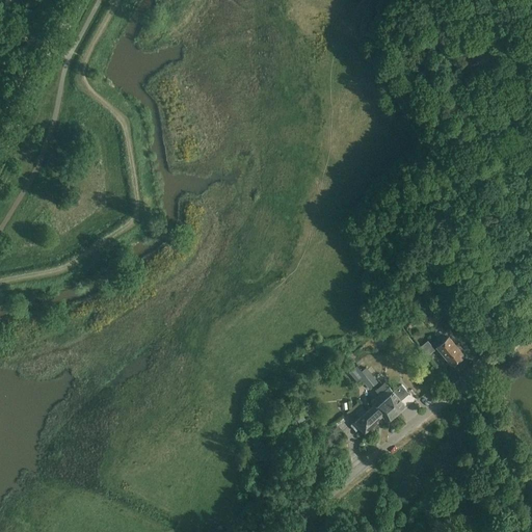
[(436,347),(444,355),(451,364),(453,362),(454,363),(461,357),(460,355),(462,353),(449,337),(436,347)]
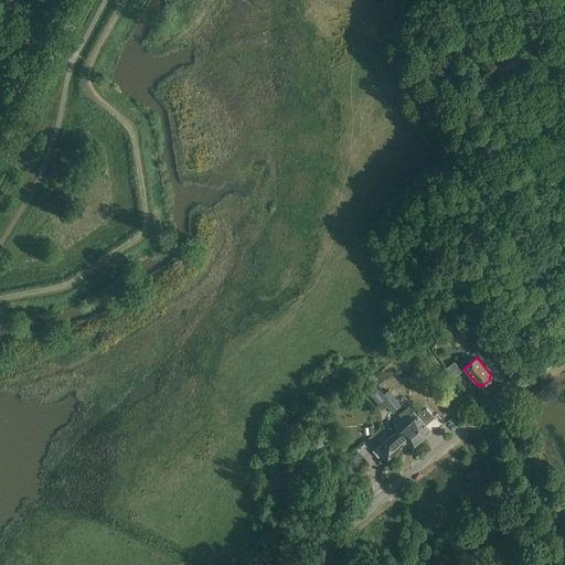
[(429,364),(438,375),(444,371),(435,360),(429,364)]
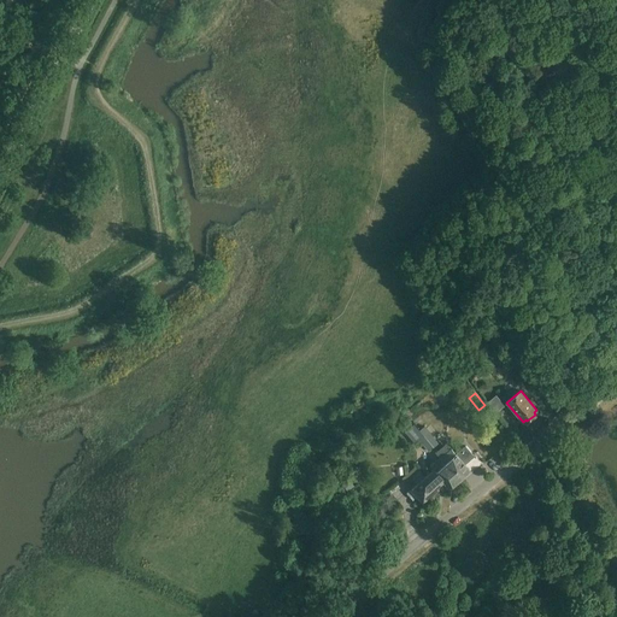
[(491,407),(495,413),(505,405),(500,400),(491,407)]
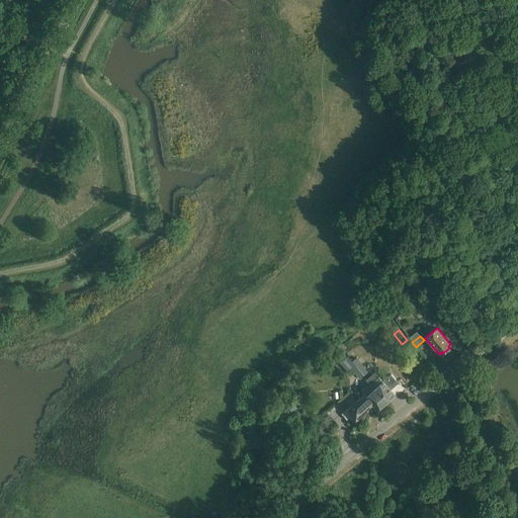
[(360,363),(356,366),(363,375),(367,372),(360,363)]
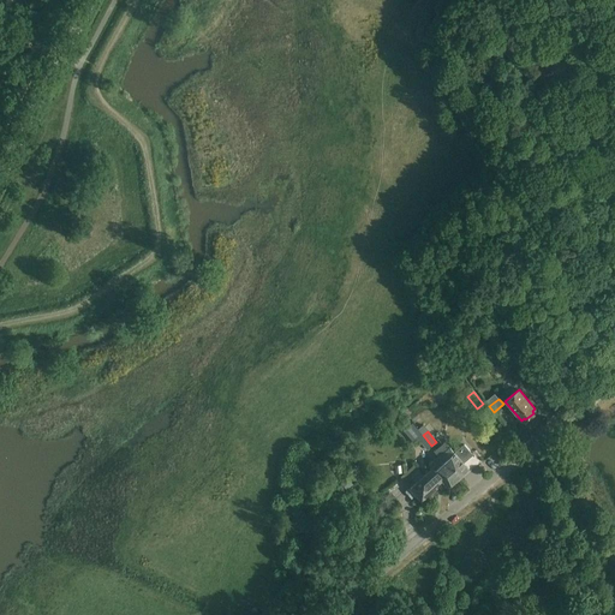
[(431,446),(423,435),(418,439),(427,451),(431,446)]
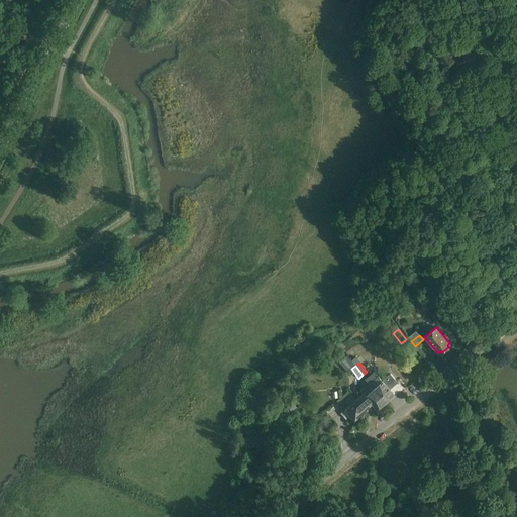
[(370,384),(384,401),(393,394),(389,388),(396,382),(389,374),(382,381),(378,376),(370,384)]
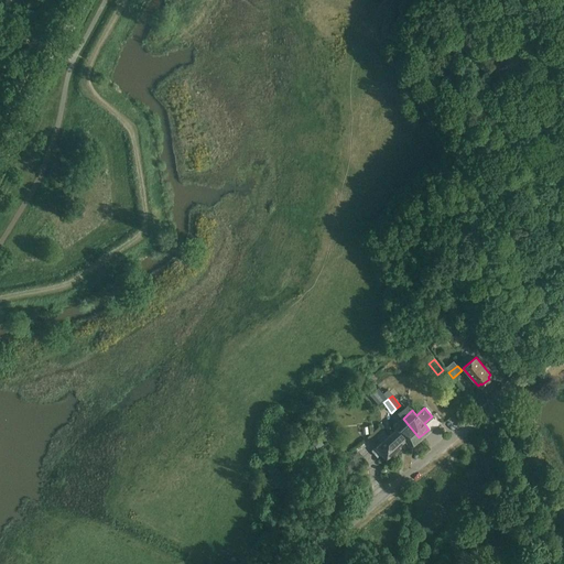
[(387,461),(401,447),(398,444),(404,438),(410,445),(419,437),(403,419),(393,426),(397,430),(389,436),(380,426),(367,437),(387,461)]
